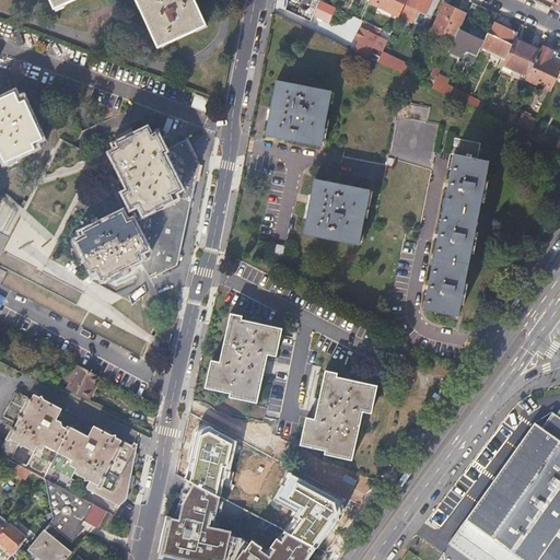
[(47,0),(53,11),(78,0),(47,0)]
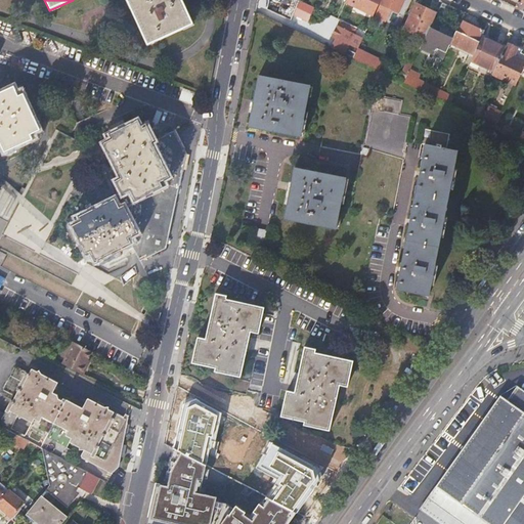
[(178,0),(125,0),(145,45),(190,26),(178,0)]
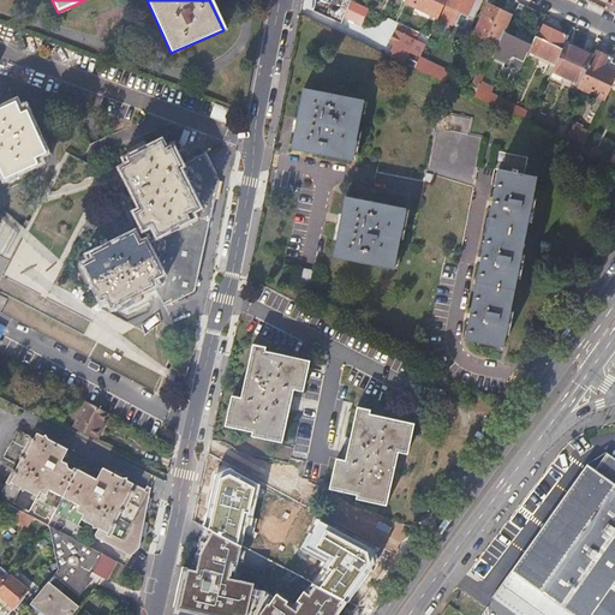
[(347,0),(315,0),(314,11),(340,23),(342,19),(346,21),(348,18),(360,24),(368,10),(347,0)]
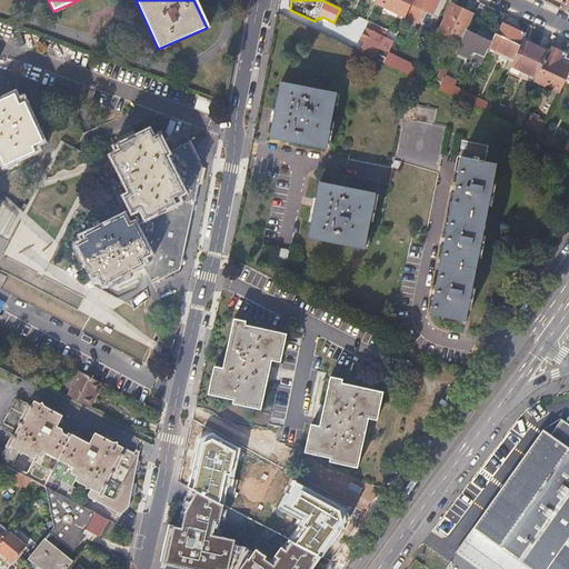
[(376,0),(375,5),(392,12),(393,10),(407,16),(413,0),(376,0)]
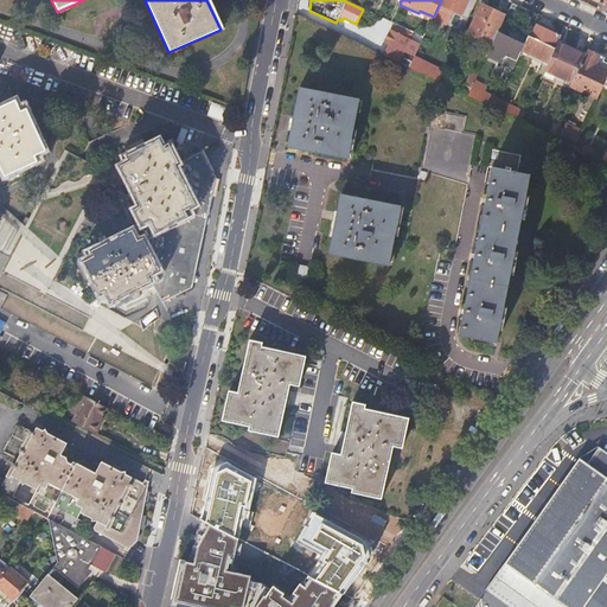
[(443,0),(441,7),(461,17),(470,0),(443,0)]
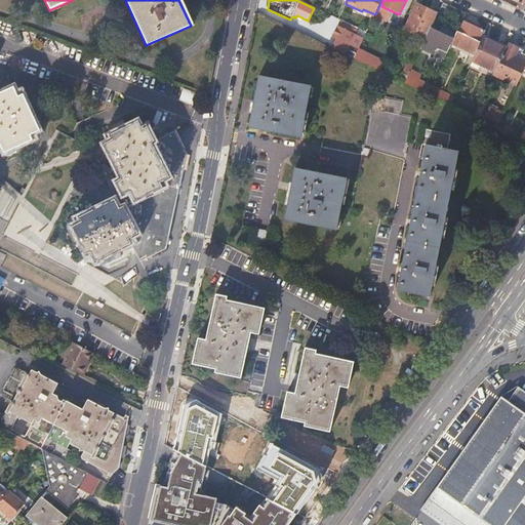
[(405,31),(426,40),(430,31),(437,15),(416,6),(405,31)]
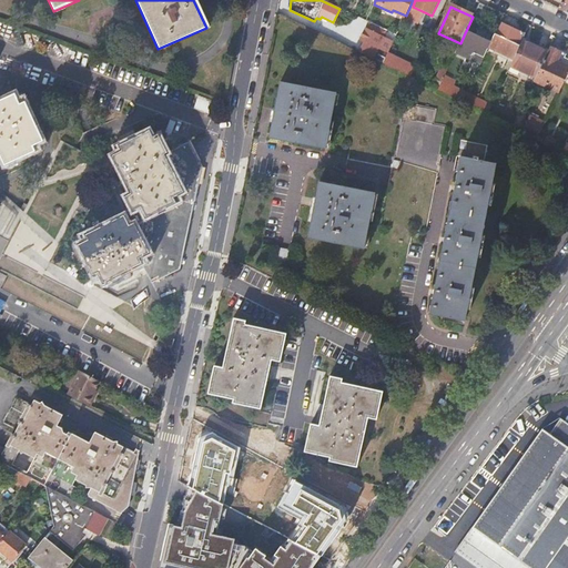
[(373,26),(369,33),(381,39),(385,31),(373,26)]
